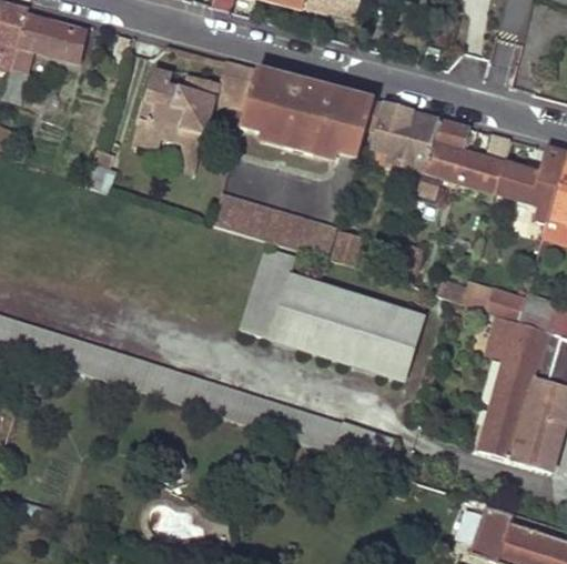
[(0,0),(0,64),(9,68),(10,63),(26,14),(29,7),(10,1),(6,0),(0,0)]
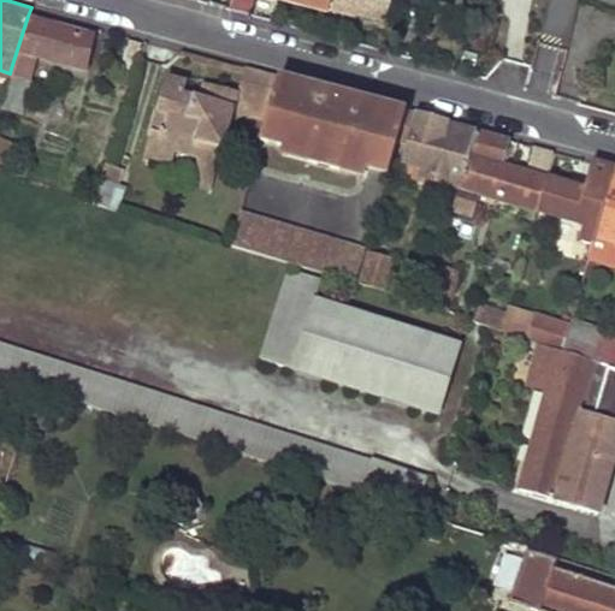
[(229,0),(228,7),(249,12),(250,0),(299,0),(326,7),(326,5),(353,11),(354,9),(384,16),(388,0),(229,0)]
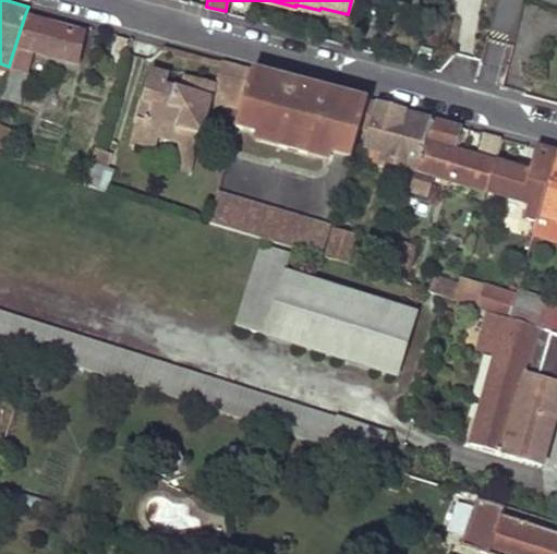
[(25,14),(10,62),(26,68),(36,48),(74,59),(84,32),(25,14)]
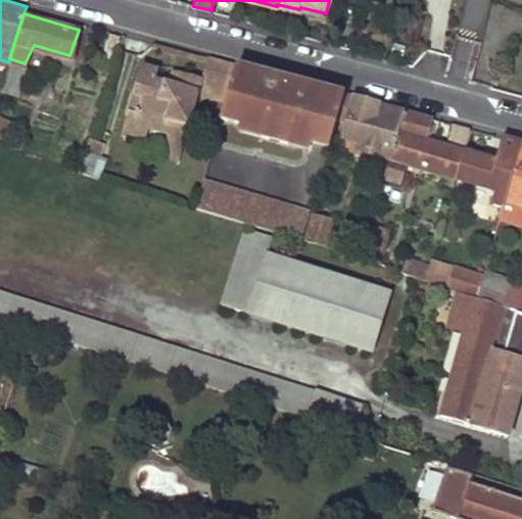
[(108,29),(101,53),(113,57),(123,32),(108,29)]
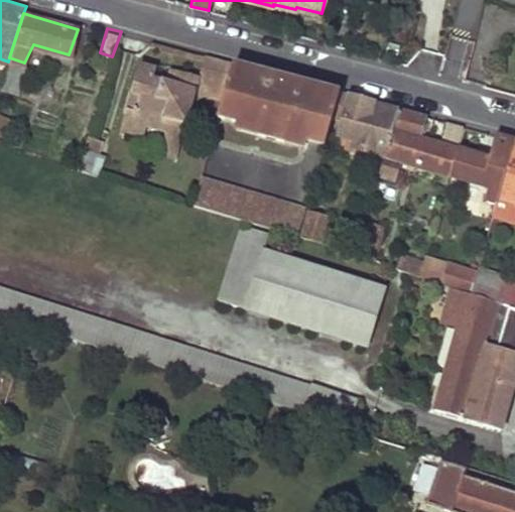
[(126,106),(120,127),(142,134),(148,119),(163,124),(182,129),(183,130),(197,88),(225,97),(235,62),(207,55),(200,77),(178,70),(174,82),(155,76),(158,67),(141,60),(131,90),(142,94),(137,110),(126,106)]
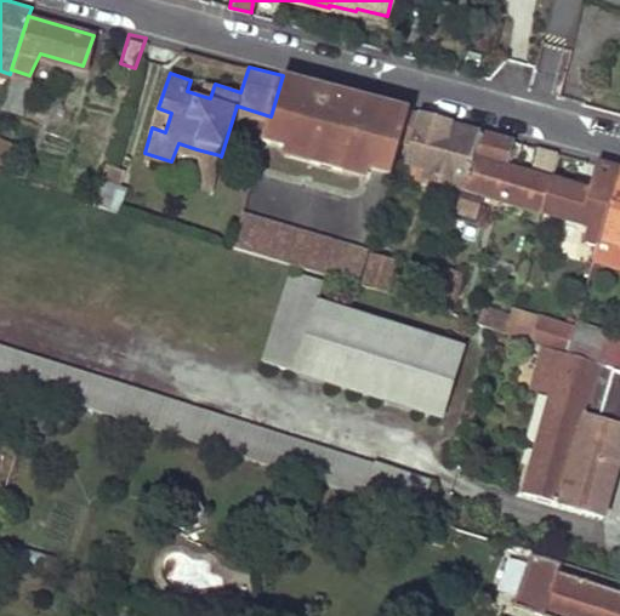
[(359,96),(283,75),(271,117),(263,136),(312,149),(310,158),(343,166),(346,159),(390,170),(400,136),(408,109),(359,96)]
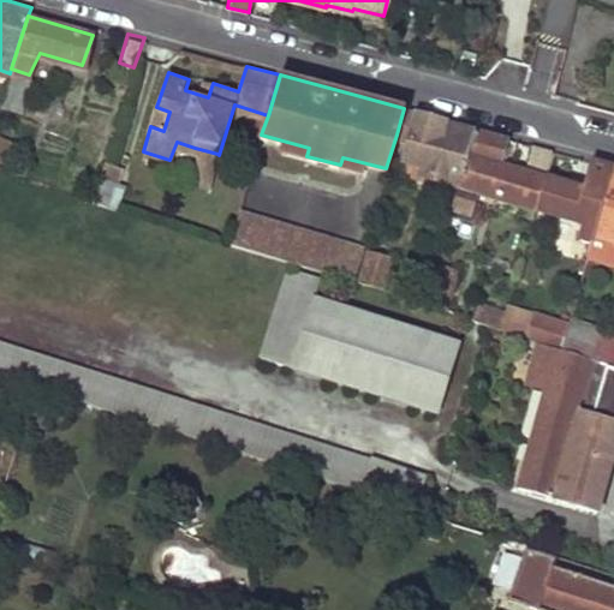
[(156,107),(150,126),(164,131),(170,112),(156,107)]
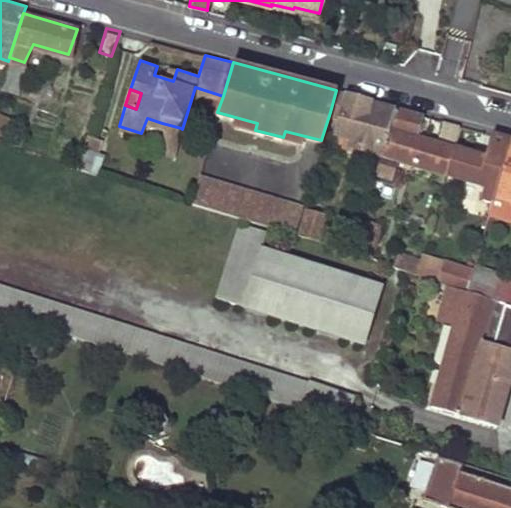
[(336,90),(330,112),(345,117),(340,131),(353,135),(350,142),(381,153),(397,107),(363,97),(336,90)]
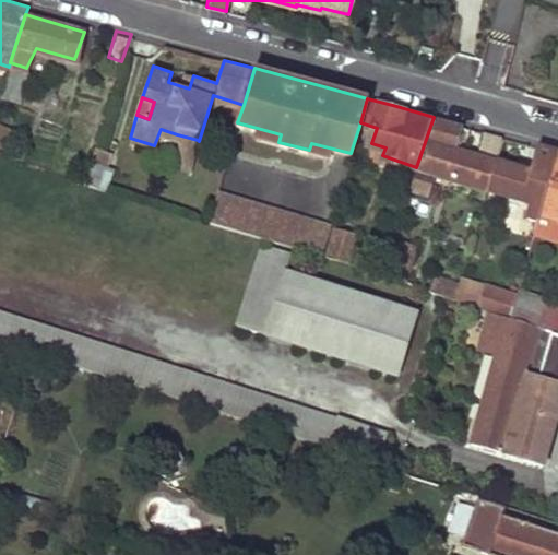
[(416,167),(410,188),(428,193),(435,173),(487,189),(497,158),(503,136),(486,131),(478,152),(454,146),(461,125),(434,117),(416,167)]
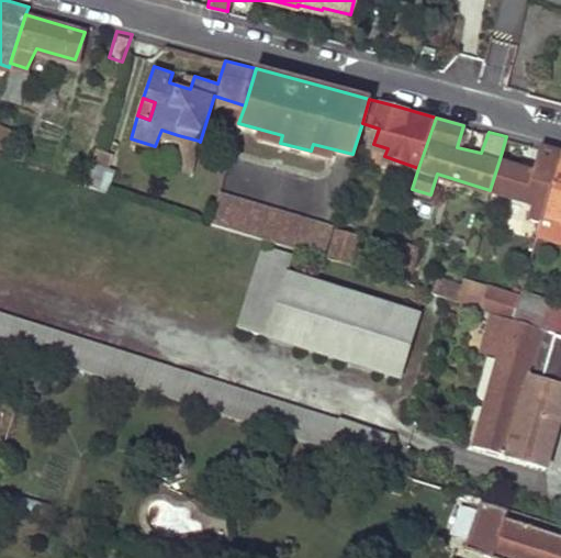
[(199,141),(178,135),(180,168),(190,171),(199,141)]
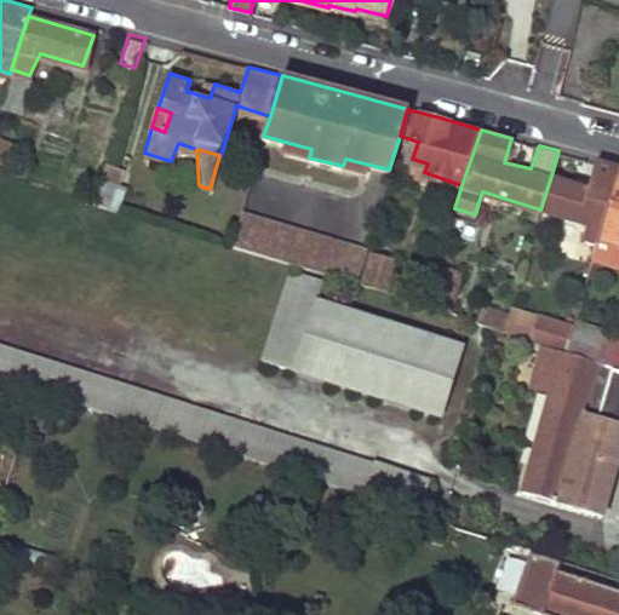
[(107,157),(91,203),(113,210),(122,183),(119,182),(124,164),(107,157)]
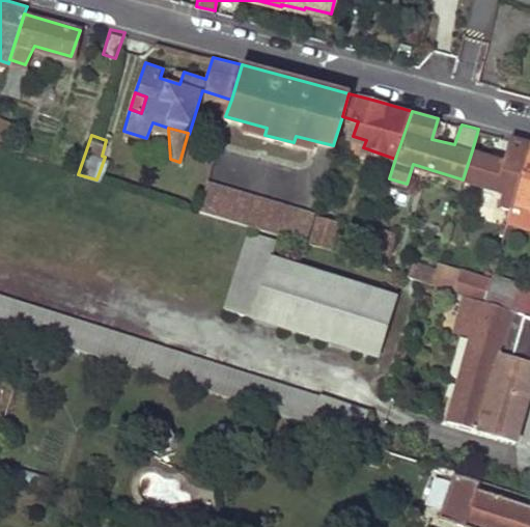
[(353,136),(351,143),(363,147),(366,140),(353,136)]
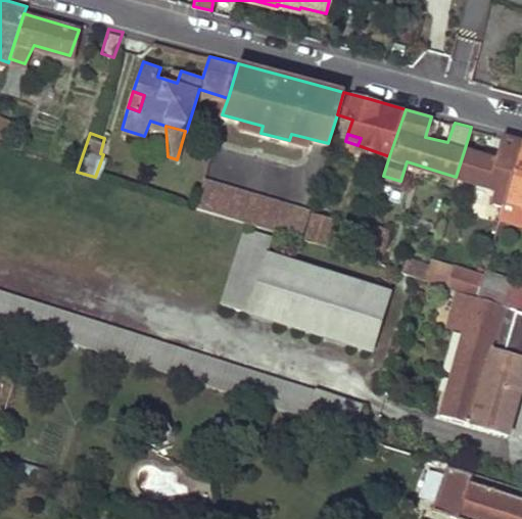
[(465,148),(456,177),(495,190),(493,197),(505,201),(505,199),(521,144),(521,141),(503,136),(495,157),(465,148)]
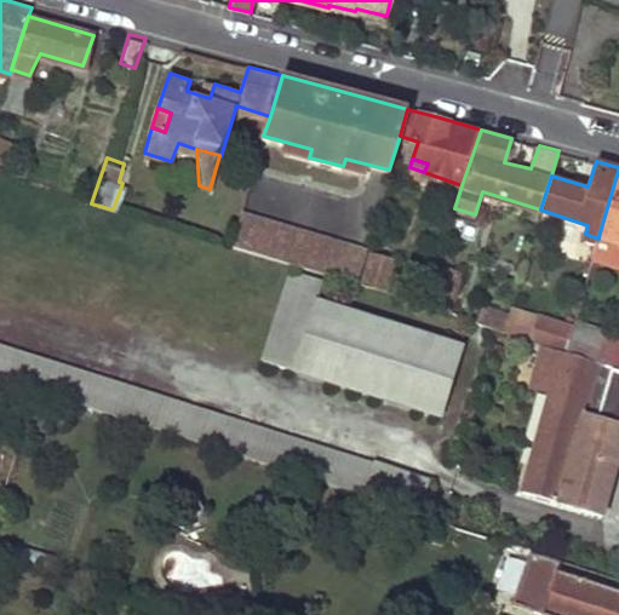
[(618,171),(599,236),(614,240),(608,259),(618,262),(618,171)]
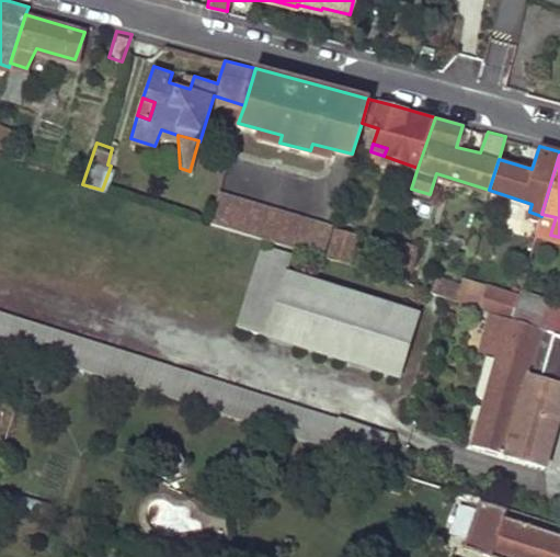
[(218,189),(207,224),(320,259),(331,223),(218,189)]
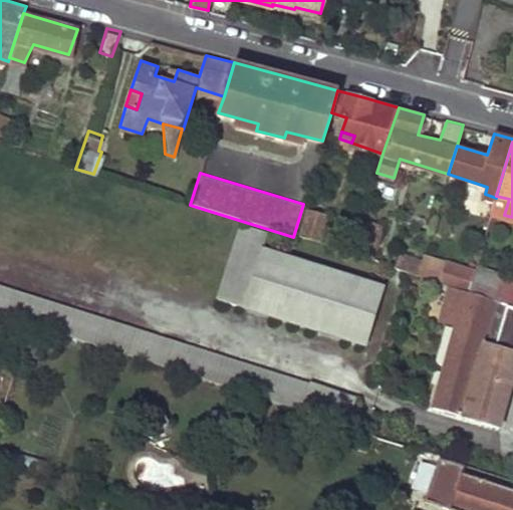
[(496,196),(496,198),(492,211),(504,215),(509,199),(496,196)]
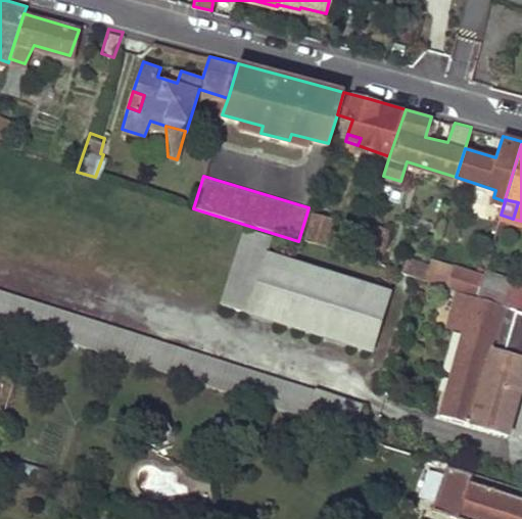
[(301,242),(324,250),(333,222),(327,220),(328,217),(311,210),(301,242)]
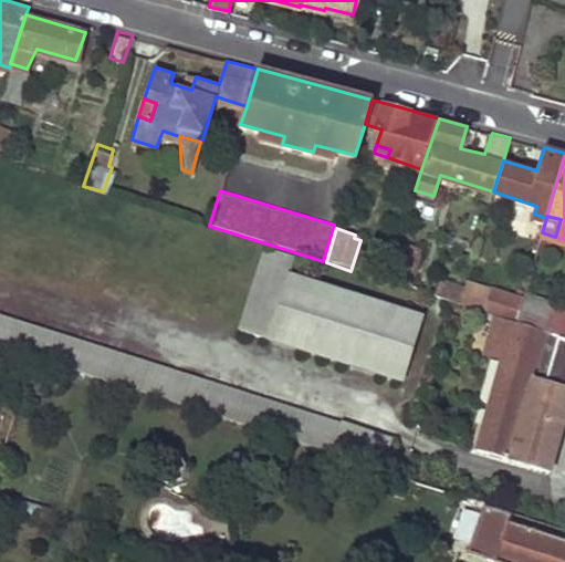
[(263,248),(238,326),(399,378),(419,318),(288,276),(292,258),(263,248)]
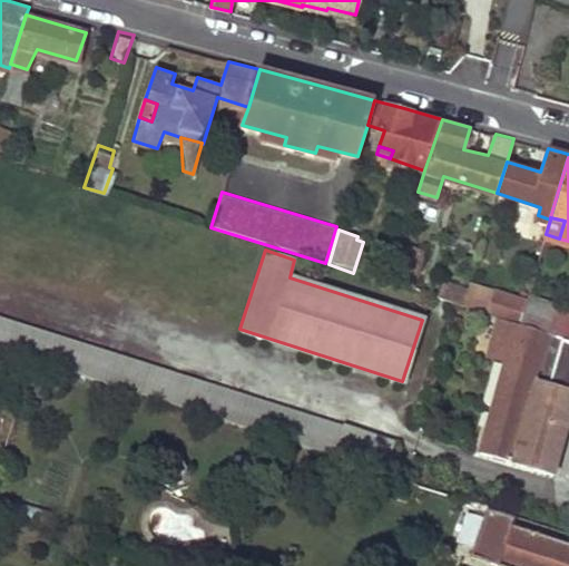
[(421,259),(401,252),(390,284),(410,291),(421,259)]
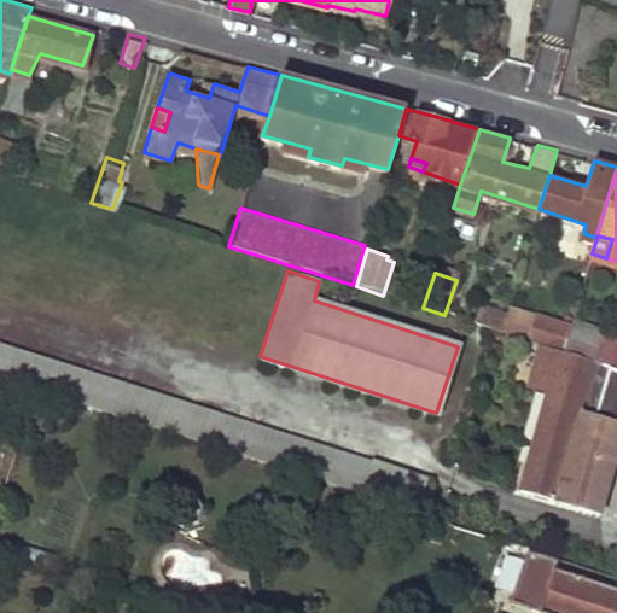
[(466,314),(464,321),(496,332),(502,315),(476,307),(472,315),(466,314)]
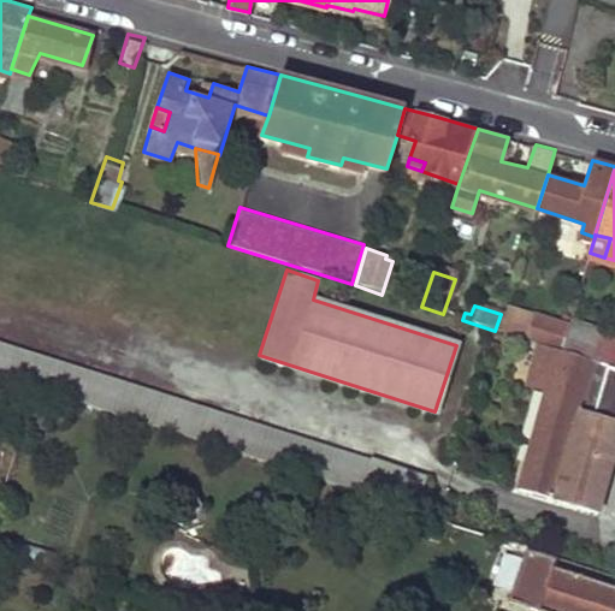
[(533,315),(524,339),(543,345),(560,351),(567,326),(533,315)]
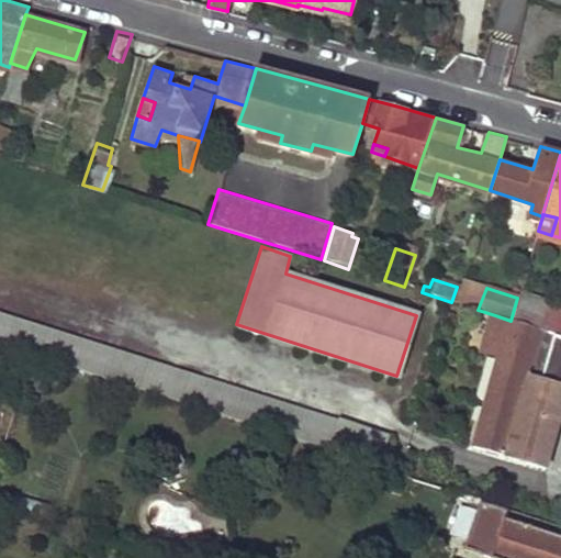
[(517,298),(511,321),(560,336),(560,302),(519,289),(517,298)]
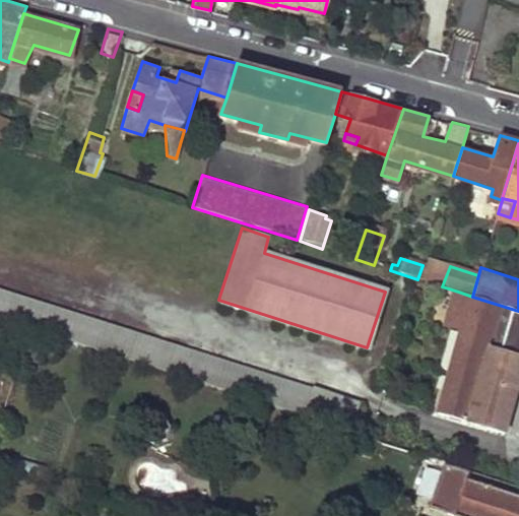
[(0,289),(0,318),(349,429),(360,399),(315,385),(314,388),(0,289)]
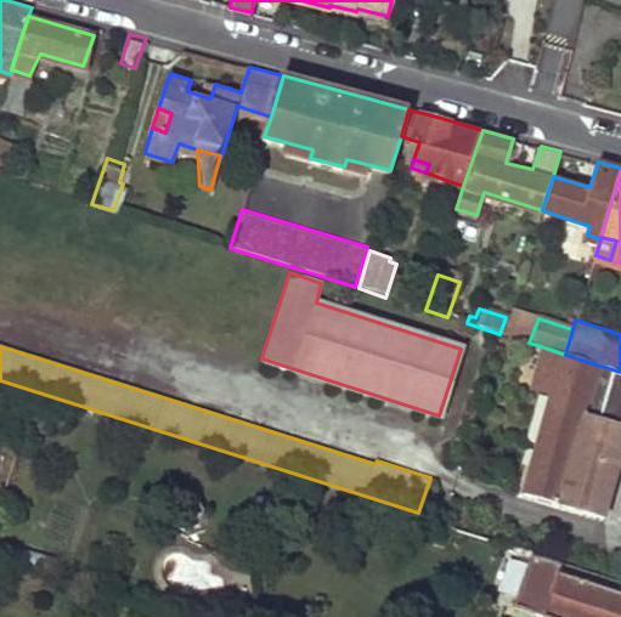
[(548,349),(535,391),(553,396),(565,355),(548,349)]
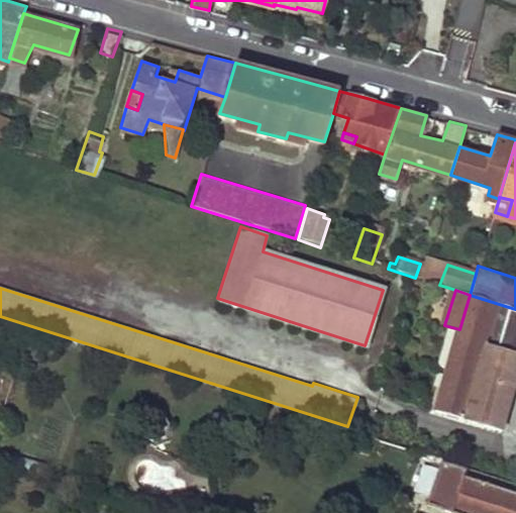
[(459,329),(436,408),(501,428),(515,386),(515,309),(470,295),(459,329)]
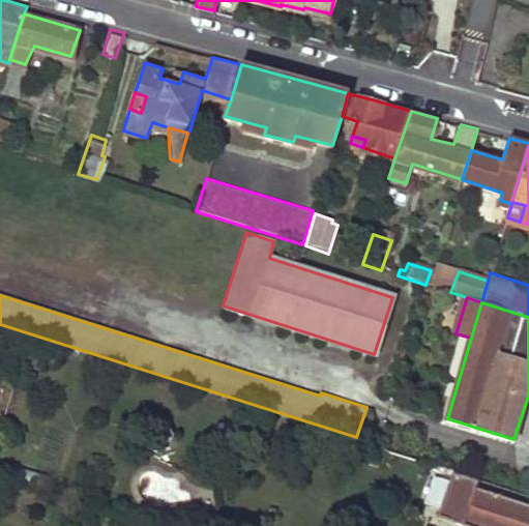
[(471,525),(528,525),(528,502),(448,478),(438,517),(471,525)]
